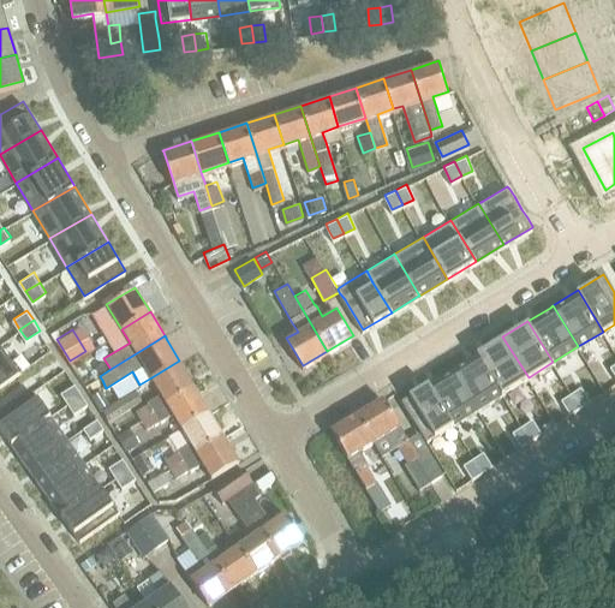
[(493,343),(478,352),(503,393),(514,386),(529,377),(502,337),(493,343)]
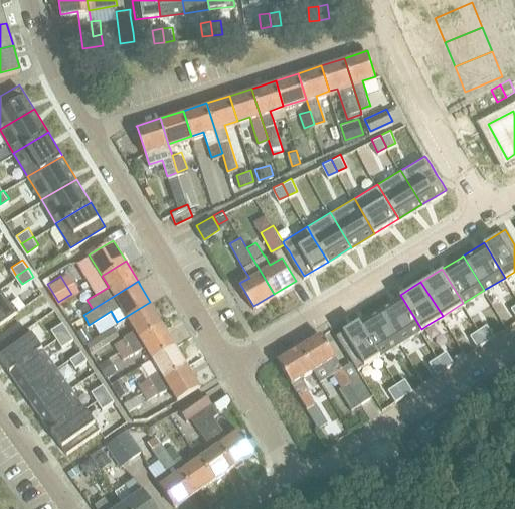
[(0,287),(0,321),(16,310),(0,287)]
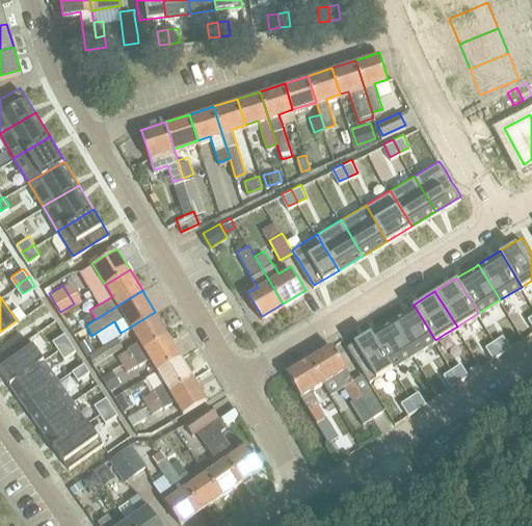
[(414,305),(392,317),(414,353),(434,340),(435,340),(414,305)]
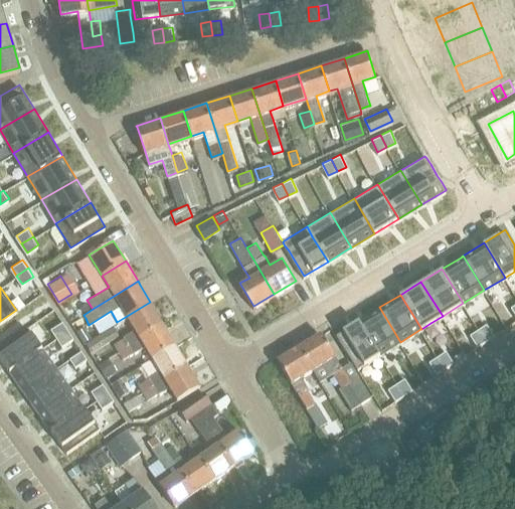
[(81,306),(86,313),(92,309),(88,302),(81,306)]
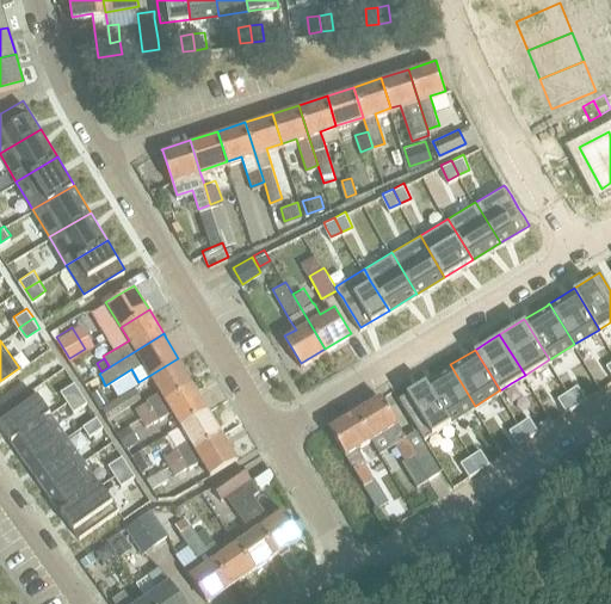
[(178,358),(150,375),(159,388),(149,394),(149,395),(137,402),(143,412),(192,382),(178,358)]
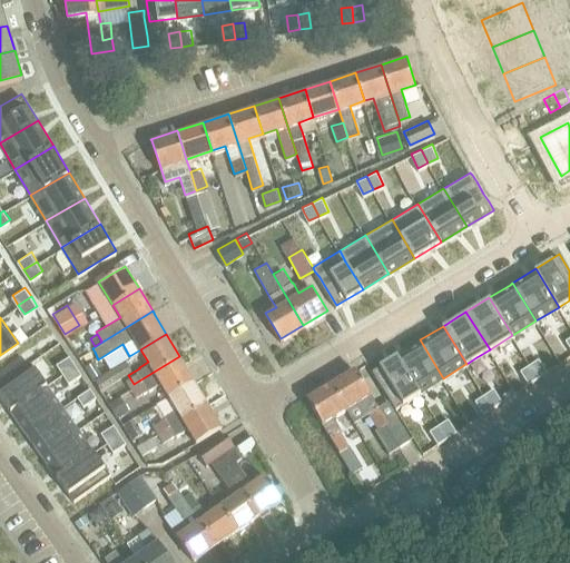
[(11,349),(19,364),(41,351),(33,337),(11,349)]
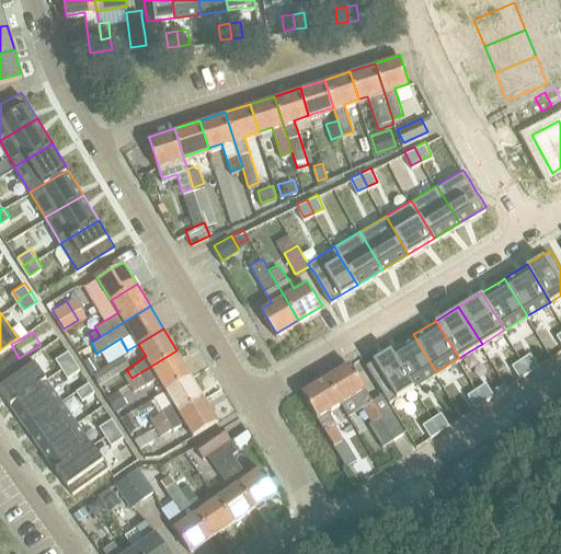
[(392,347),(390,348),(413,385),(422,380),(436,372),(413,334),(392,347)]
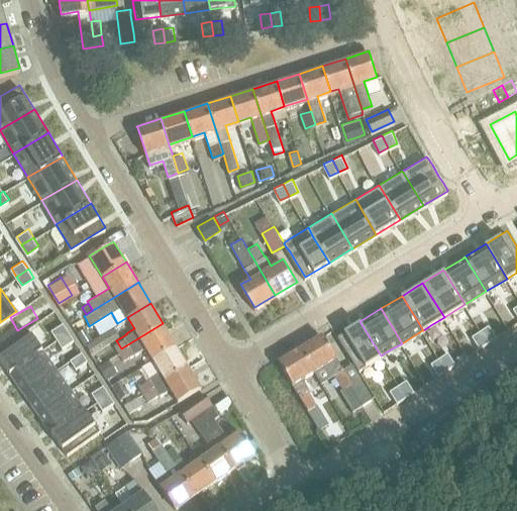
[(104,321),(96,326),(100,333),(109,328),(104,321)]
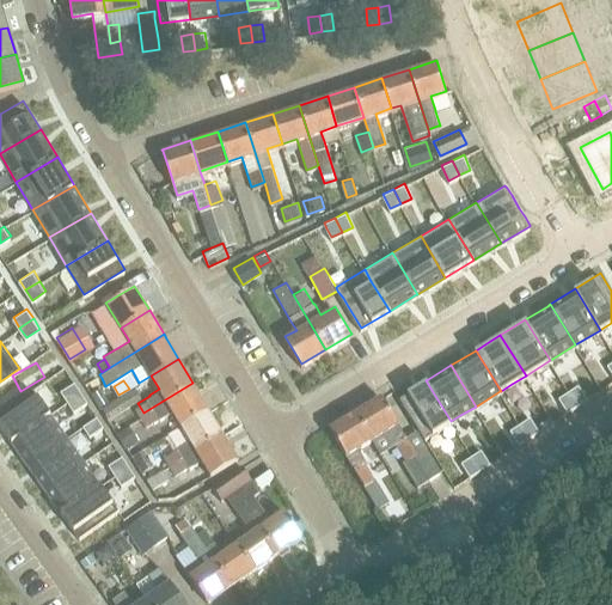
[(426,380),(401,397),(409,411),(426,438),(441,428),(451,421),(426,380)]
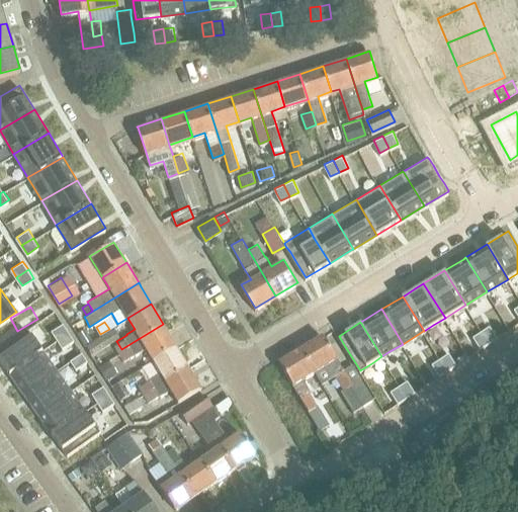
[(63,323),(52,331),(57,339),(69,331),(63,323)]
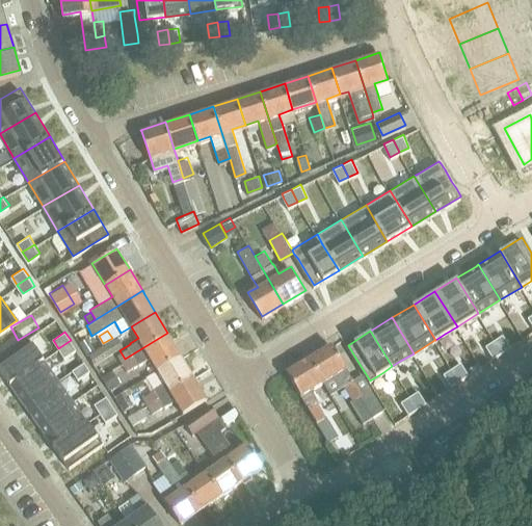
[(125,342),(120,333),(112,338),(103,343),(90,350),(96,359),(125,342)]
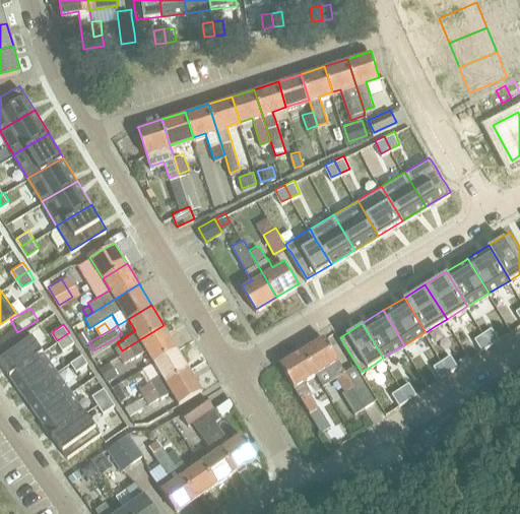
[(176,346),(164,325),(122,350),(127,359),(137,352),(137,354),(145,348),(153,361),(176,346)]
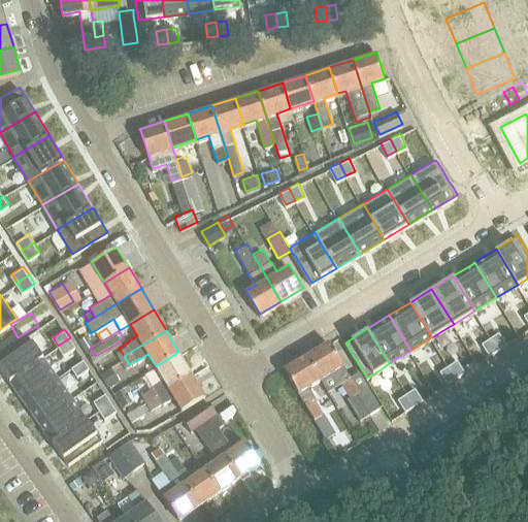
[(499,330),(490,336),(498,348),(506,343),(499,330)]
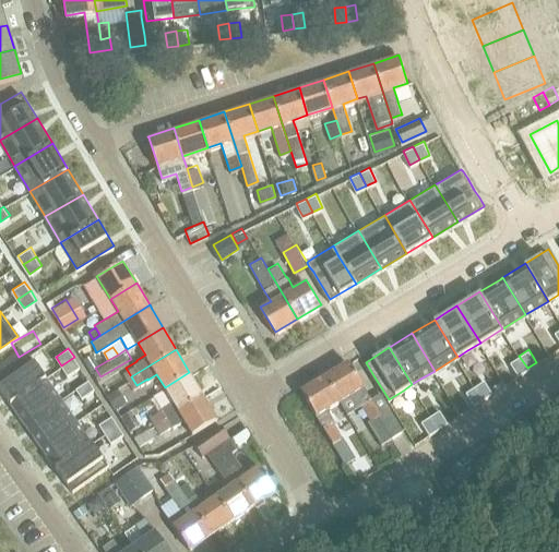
[(92,352),(84,358),(91,369),(99,363),(92,352)]
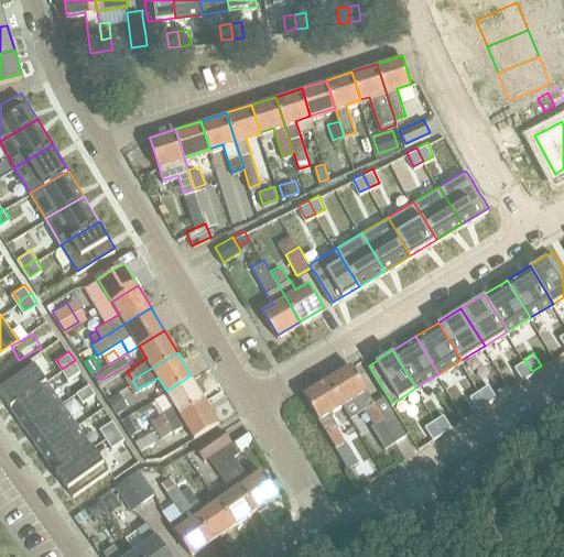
[(30,357),(0,378),(0,390),(10,405),(46,380),(30,357)]
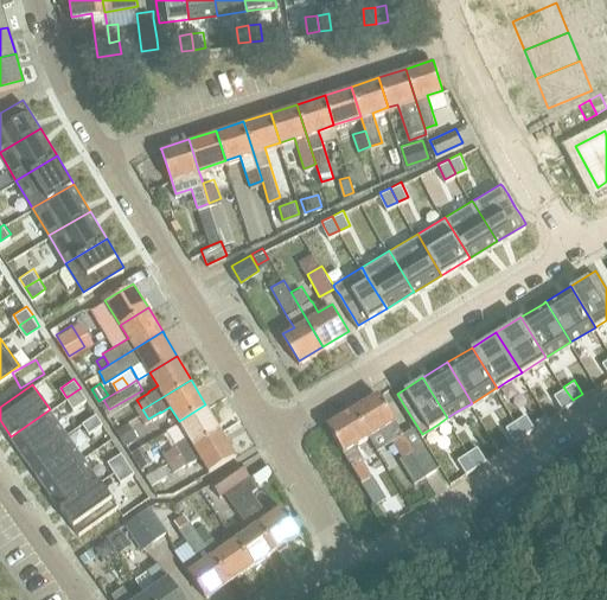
[(563,387),(554,393),(563,407),(573,400),(563,387)]
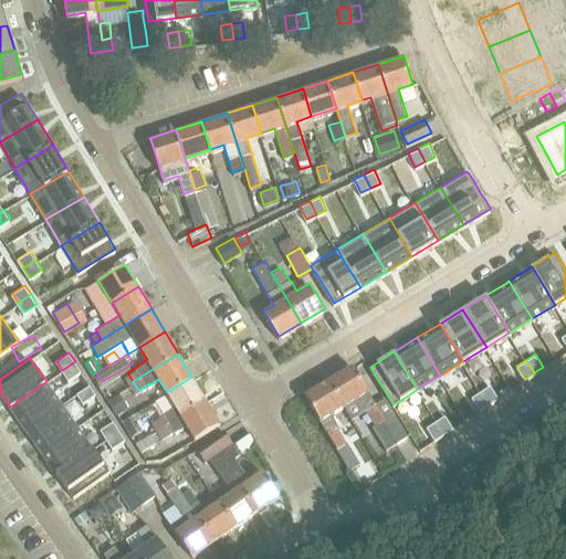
[(75,361),(62,370),(69,379),(81,371),(75,361)]
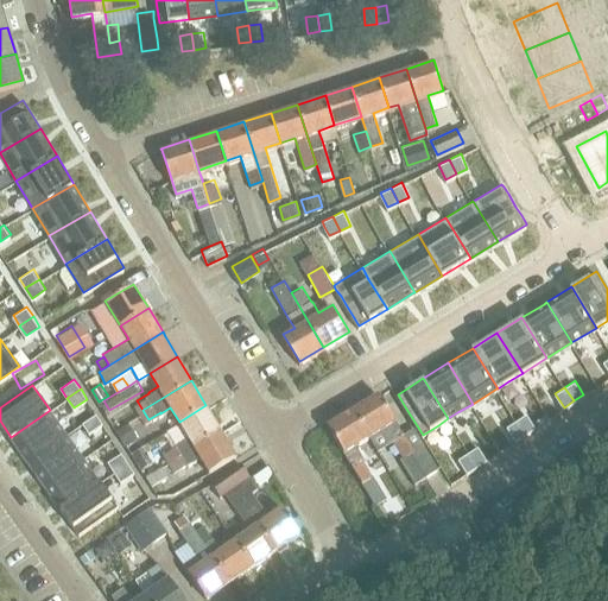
[(379,392),(353,409),(369,435),(384,426),(390,437),(392,436),(403,454),(400,455),(415,478),(428,470),(437,463),(424,441),(413,424),(403,430),(396,418),(379,392)]
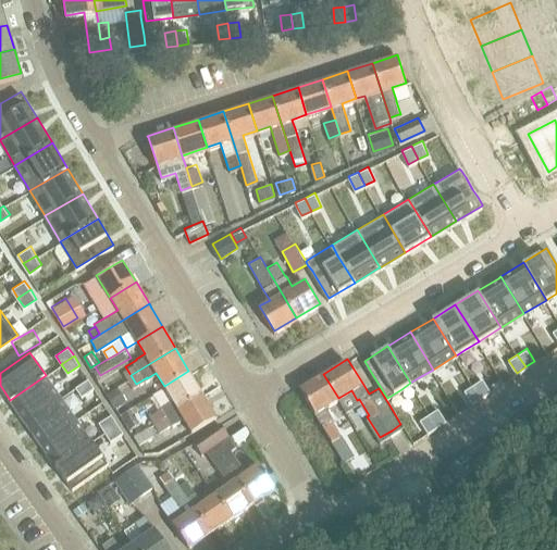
[(188,371),(164,386),(172,399),(163,404),(152,412),(157,421),(202,392),(188,371)]
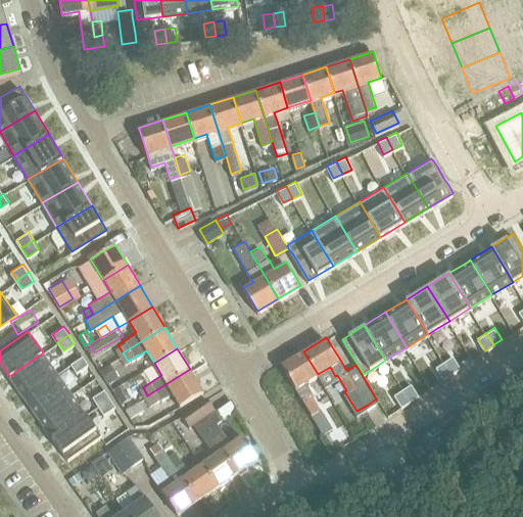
[(458,355),(465,364),(470,361),(464,350),(458,355)]
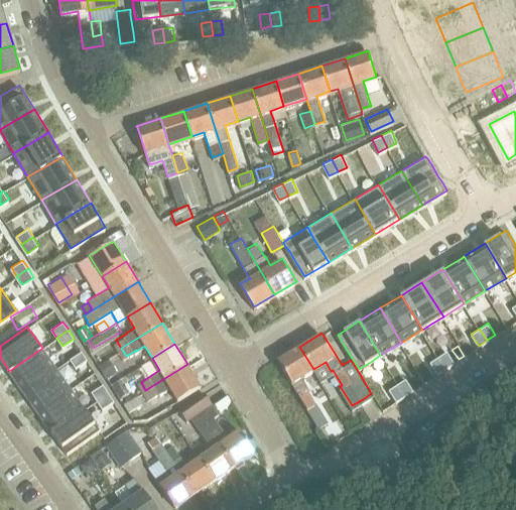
[(313,369),(299,347),(278,360),(292,382),(318,426),(330,419),(317,399),(308,385),(302,376),(313,369)]
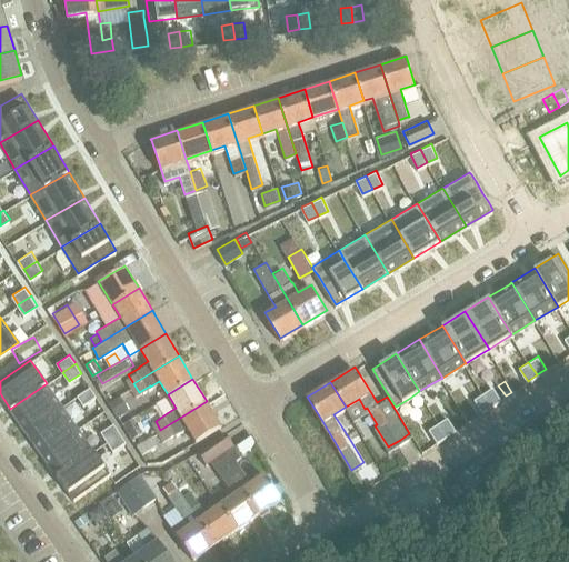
[(47,383),(10,409),(26,431),(62,405),(47,383)]
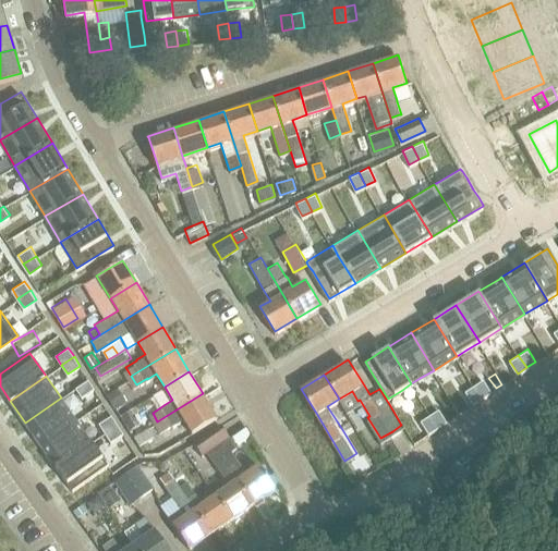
[(483,378),(474,384),(482,396),(492,391),(483,378)]
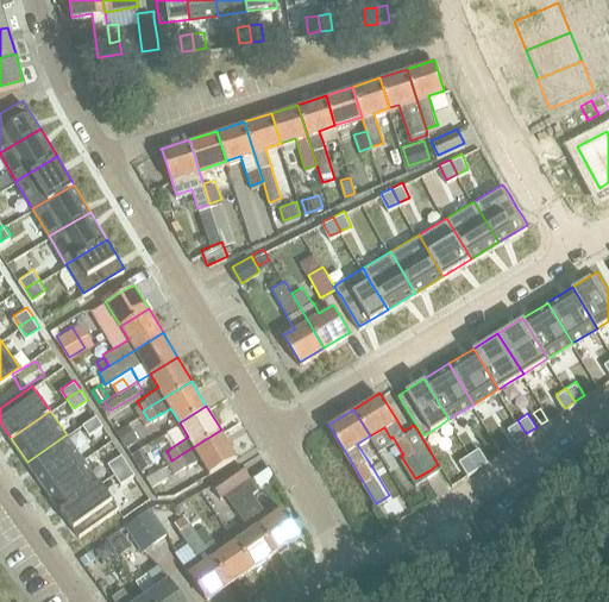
[(96,414),(82,424),(89,433),(102,424),(96,414)]
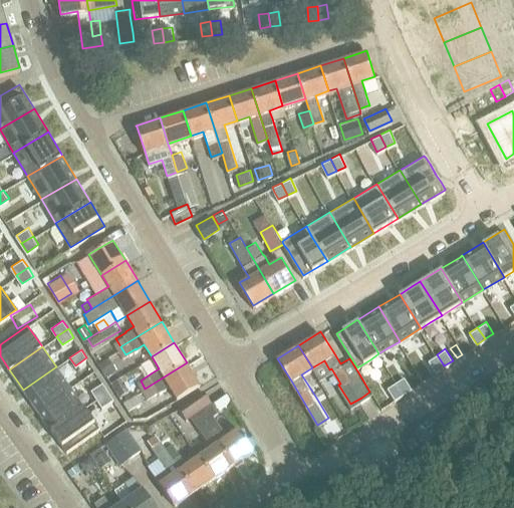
[(117,364),(110,352),(99,359),(106,371),(117,364)]
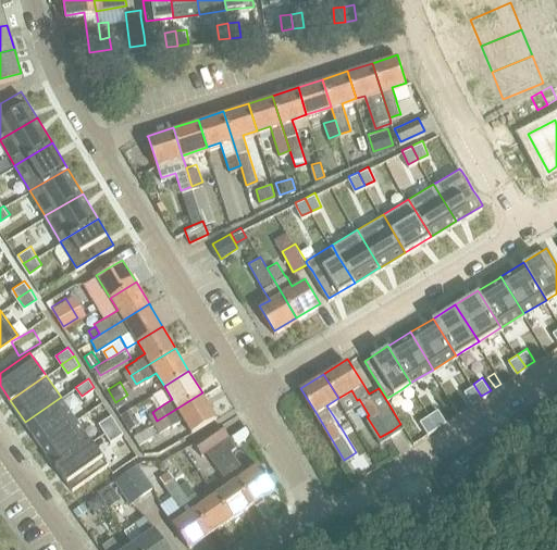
[(473,384),(463,389),(472,402),(481,396),(473,384)]
